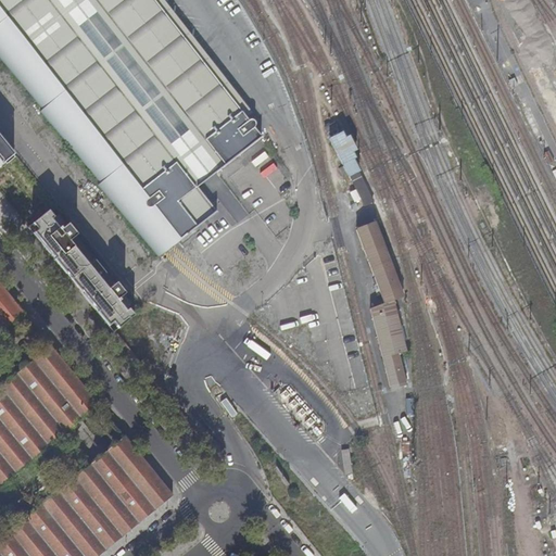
[(0,0),(0,60),(42,110),(40,112),(101,184),(99,186),(160,258),(168,249),(217,213),(198,188),(261,138),(254,128),(253,123),(248,121),(202,63),(152,0),(0,0)]
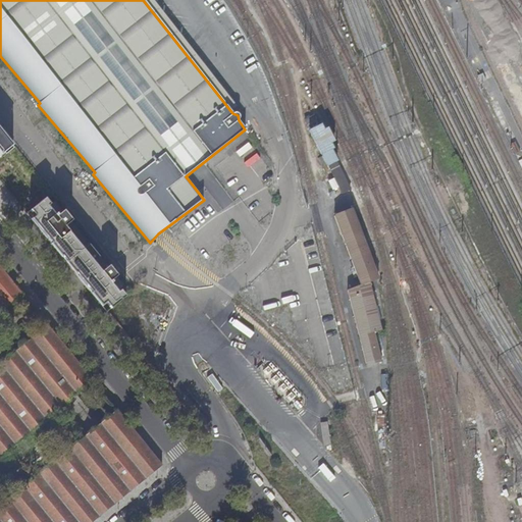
[(143,0),(190,59),(194,56),(150,0),(143,0)]
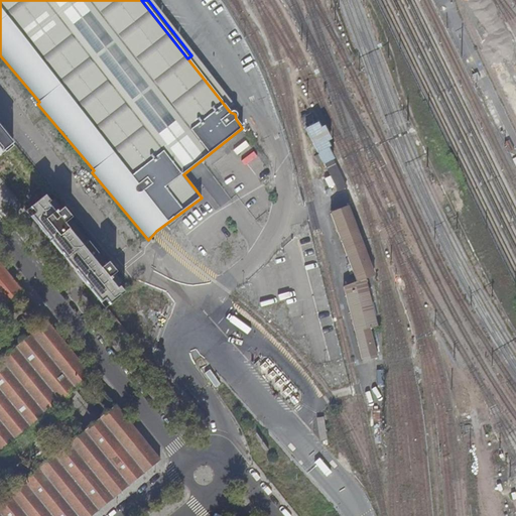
[(494,95),(482,102),(497,133),(510,127),(494,95)]
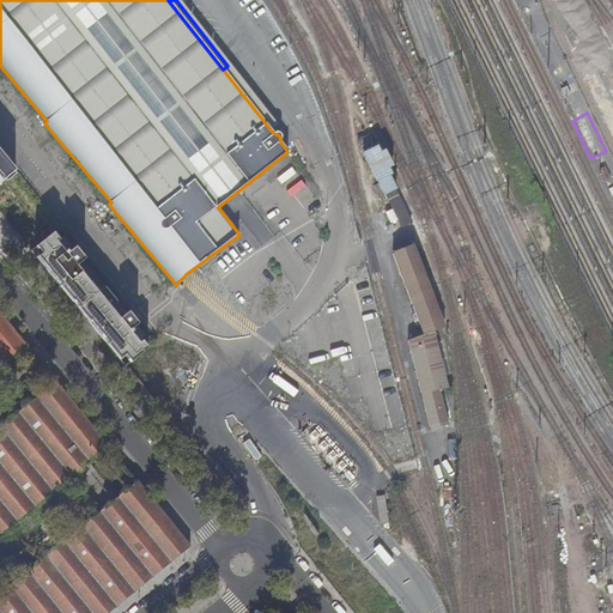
[(0,186),(20,170),(0,145),(0,186)]
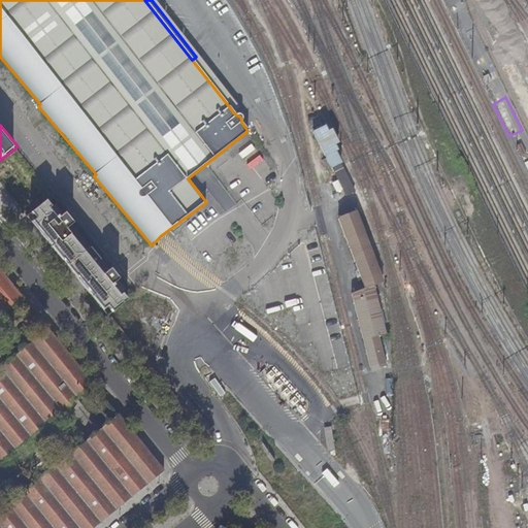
[(331,177),(333,177),(347,204),(355,200),(341,173),(342,172),(333,155),(335,154),(326,134),(323,136),(318,126),(308,131),(314,140),(312,141),(331,177)]
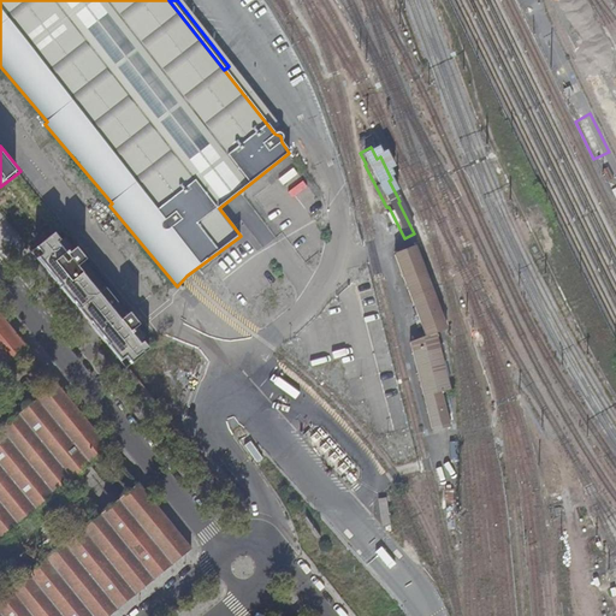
[(278,235),(294,224),(279,206),(265,217),(278,235)]
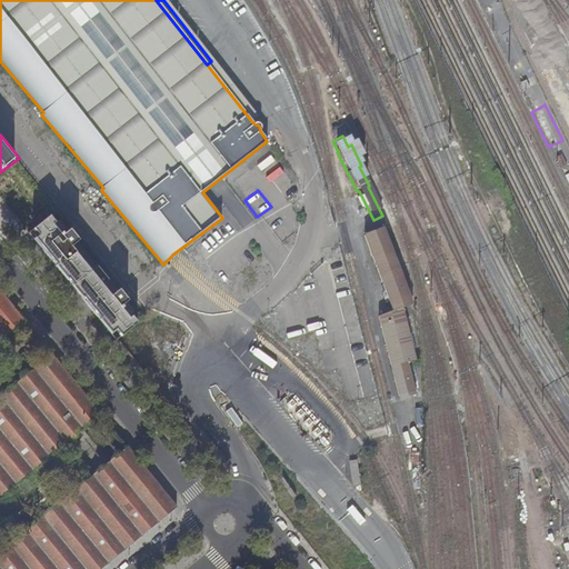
[(52,215),(32,231),(119,339),(140,322),(133,315),(131,317),(122,306),(130,299),(121,289),(113,296),(73,246),(81,239),(72,228),(66,232),(65,230),(62,232),(55,223),(58,221),(52,215)]
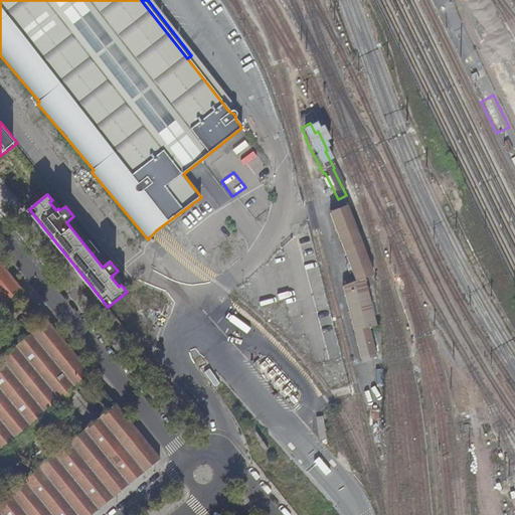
[(330,213),(356,281),(342,287),(361,360),(376,357),(369,328),(376,326),(364,278),(373,275),(347,207),(330,213)]
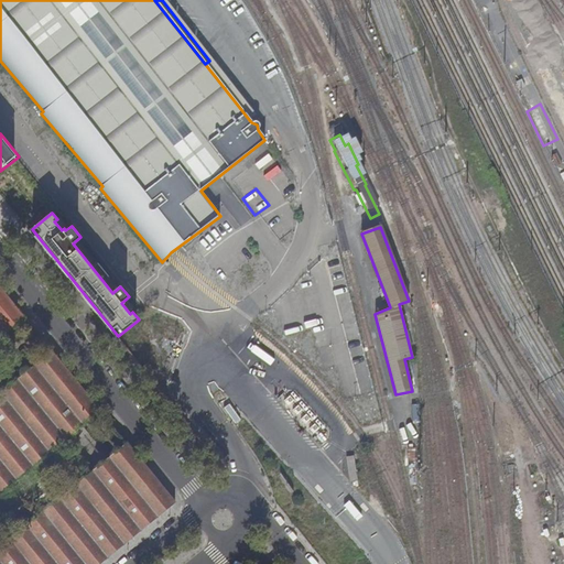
[(0,339),(24,321),(25,318),(10,300),(0,286),(0,339)]
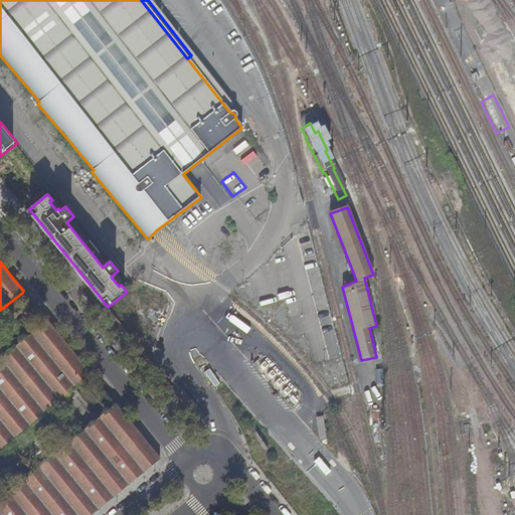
[(0,448),(92,374),(77,357),(63,339),(47,320),(46,319),(0,357),(0,448)]
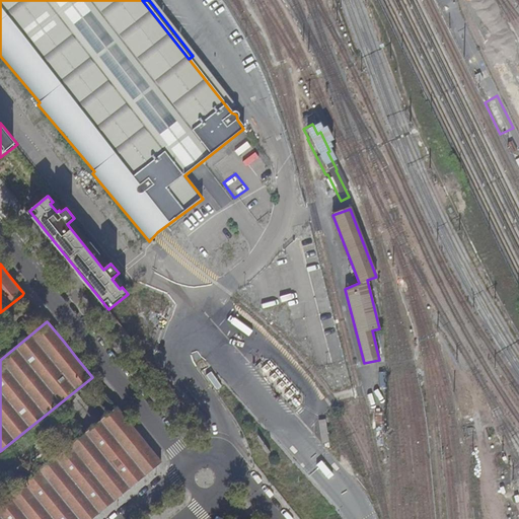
[(147,472),(161,460),(155,452),(139,434),(124,416),(116,405),(0,500),(0,518),(90,518),(102,509),(118,497),(132,485),(147,472)]
